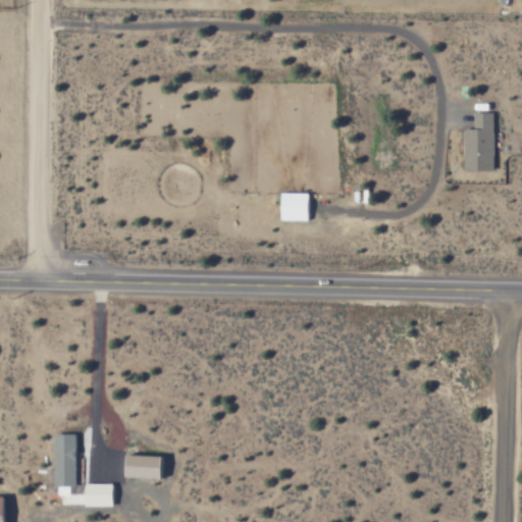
[(494,113),(475,112),(474,129),(465,128),(465,169),(493,170),(494,113)]
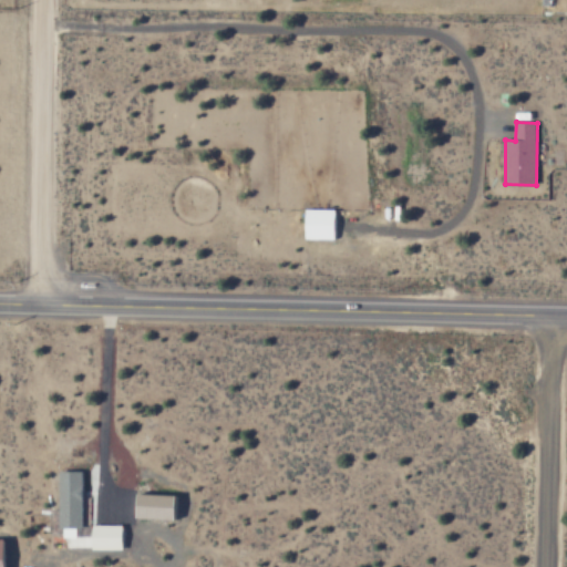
[(338,209),(308,209),(307,239),(337,240),(338,209)]
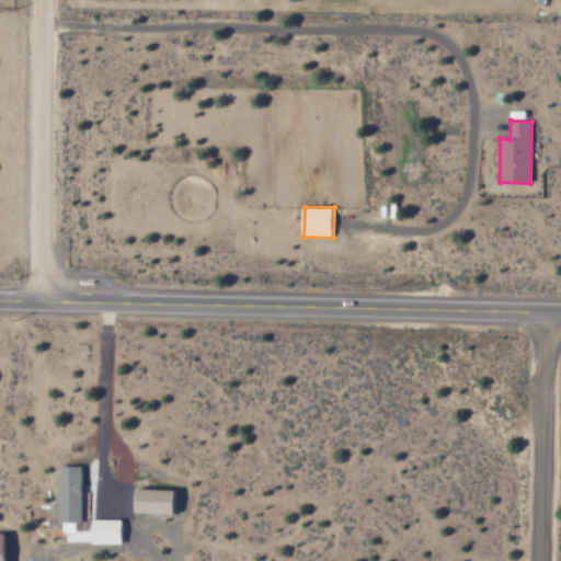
[(83,466),(59,465),(58,504),(50,503),(50,523),(82,523),(83,466)]
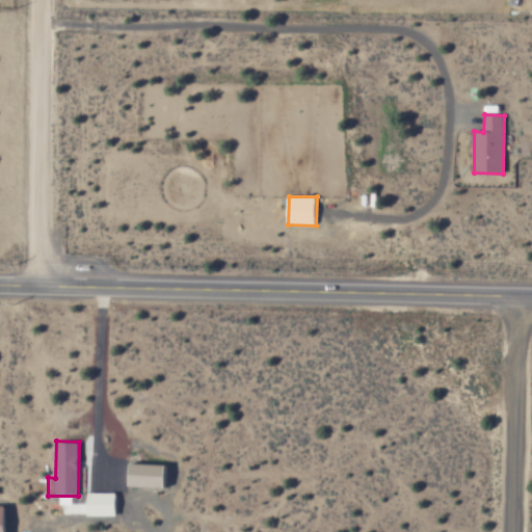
[(169,462),(133,461),(132,485),(169,486),(169,462)]
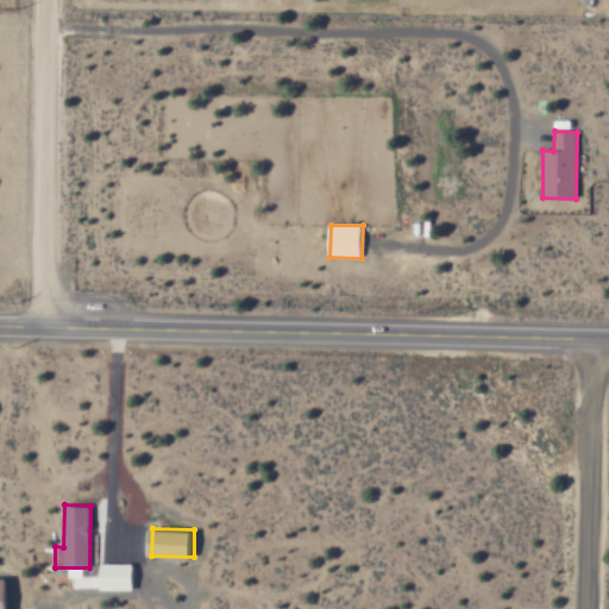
[(100,590),(133,590),(135,563),(101,563),(100,590)]
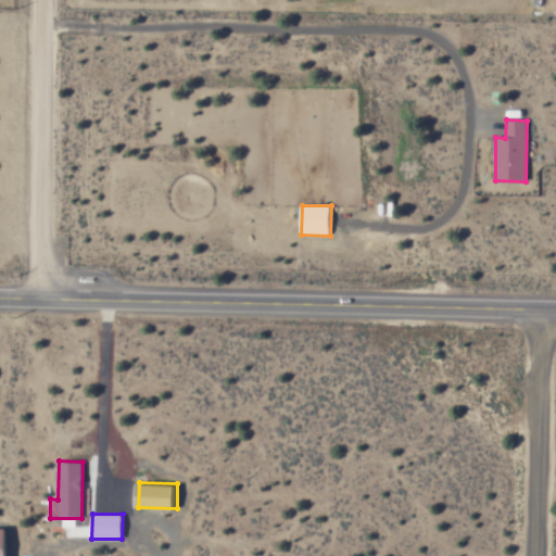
[(0,527),(0,555),(9,555),(9,527),(0,527)]
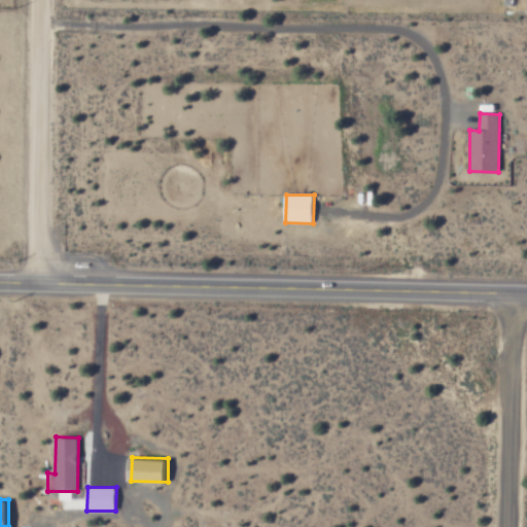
All buildings are outlined.
